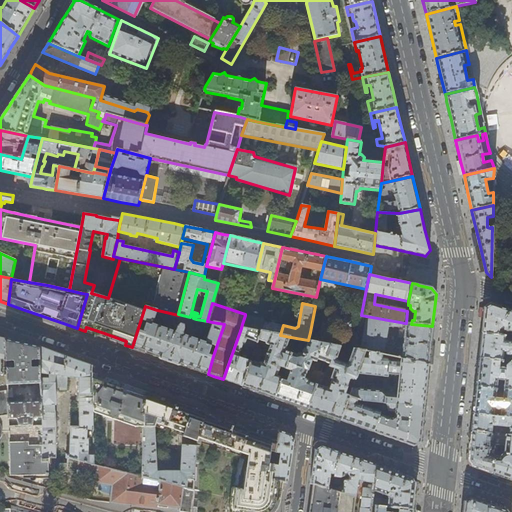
[(511,310),(511,311),(491,304),(485,308),(483,321),(482,334),(509,337),(510,331),(511,331),(511,310)]
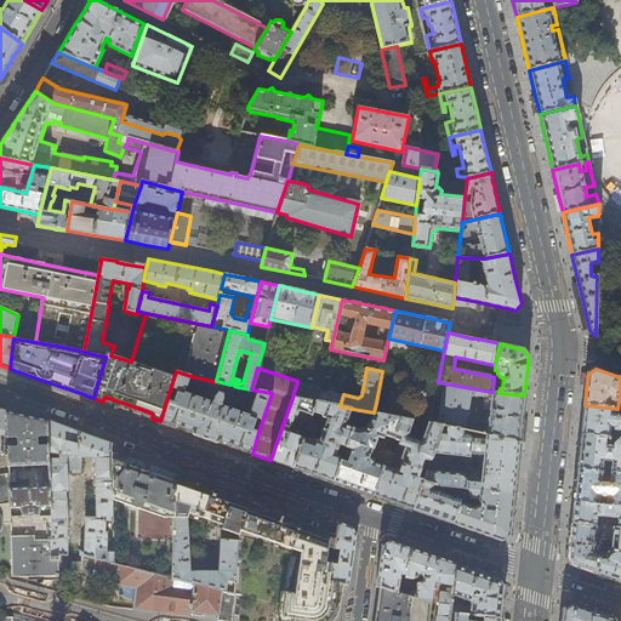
[(184,393),(191,376),(176,371),(160,421),(201,436),(252,454),(258,432),(252,429),(256,419),(262,421),(272,393),(257,391),(249,415),(223,406),(221,402),(222,400),(223,397),(223,393),(218,392),(215,394),(208,393),(205,400),(184,393)]
